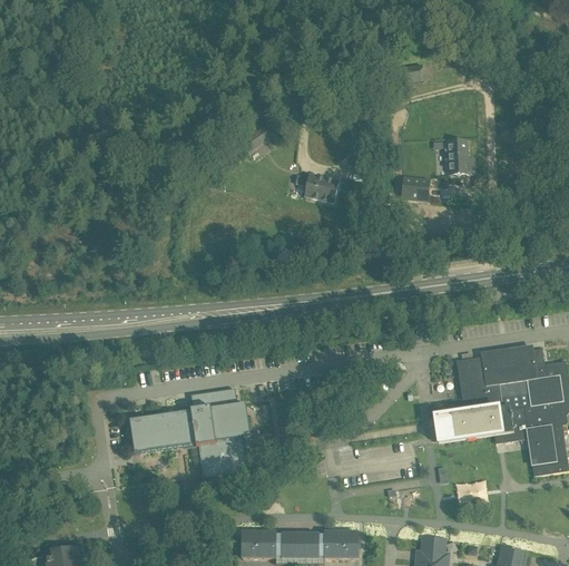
[(448,165),(448,173),(468,172),(468,169),(473,169),(472,156),(467,157),(466,138),(447,139),(447,147),(444,147),(445,165),(448,165)]
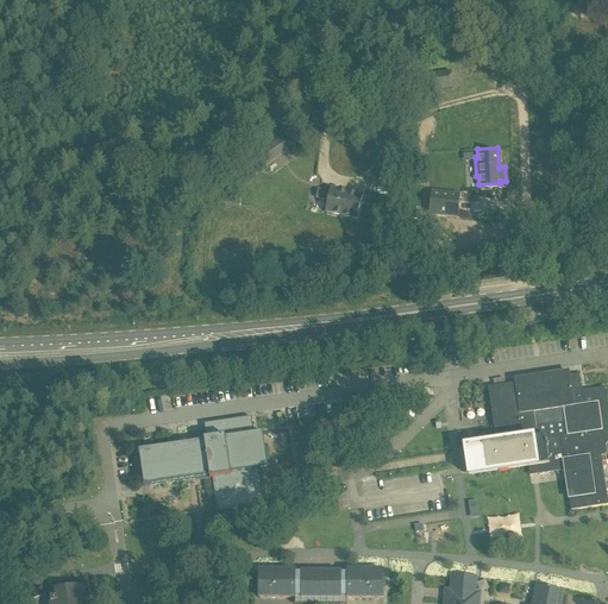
[(324,207),(356,214),(362,192),(330,184),(328,186),(323,184),(323,186),(317,184),(314,194),(326,196),(324,207)]
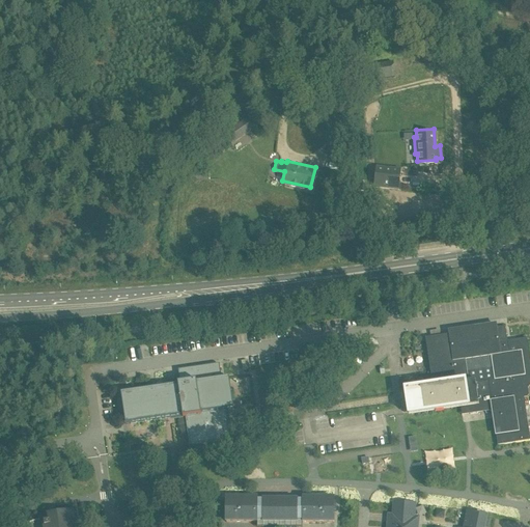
[(373,184),(397,186),(399,166),(375,164),(373,184)]
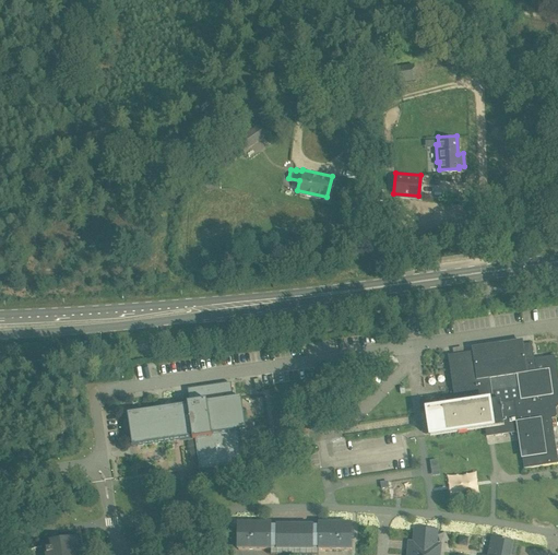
[(456,404),(431,409),(432,414),(428,414),(429,423),(434,422),(435,432),(484,424),(485,434),(518,428),(523,465),(557,460),(548,403),(556,402),(557,398),(557,380),(554,353),(533,356),(531,340),(522,342),(522,339),(471,346),(472,350),(449,353),(456,404)]
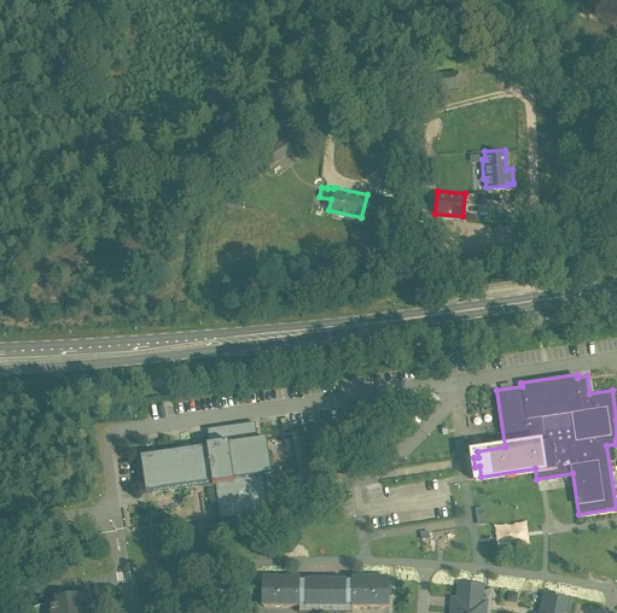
[(192,445),(146,453),(151,488),(198,480),(198,479),(211,477),(211,482),(215,480),(219,513),(267,506),(262,472),(271,471),(266,435),(256,436),(254,419),(207,426),(208,438),(192,441),(192,445)]
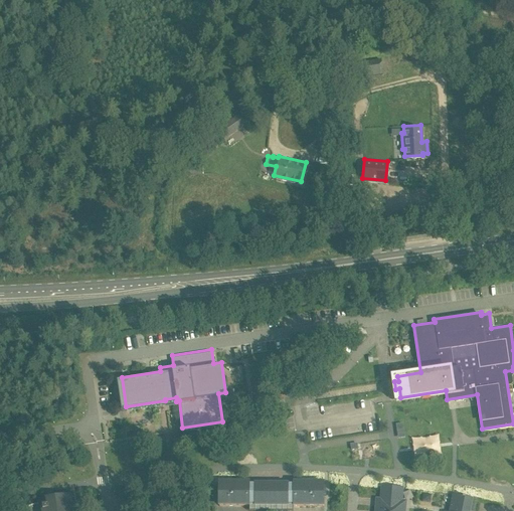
[(322,503),(322,490),(322,479),(292,479),(292,481),(288,481),(253,481),(248,481),(248,479),(218,479),(218,502),(248,502),(248,501),(253,501),(253,502),(287,503),(287,501),(292,502),(292,503),(322,503)]
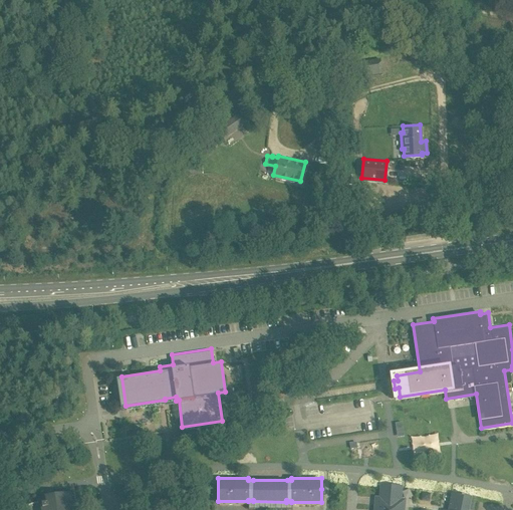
[(403,509),(404,503),(399,503),(400,484),(380,483),(379,501),(374,501),(373,509),(403,509)]
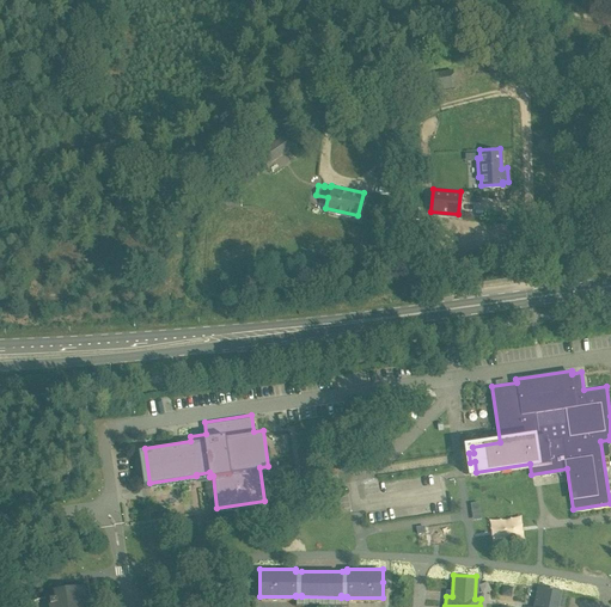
[(526,606),(556,606),(561,588),(549,586),(537,584),(533,606),(527,605),(526,606)]
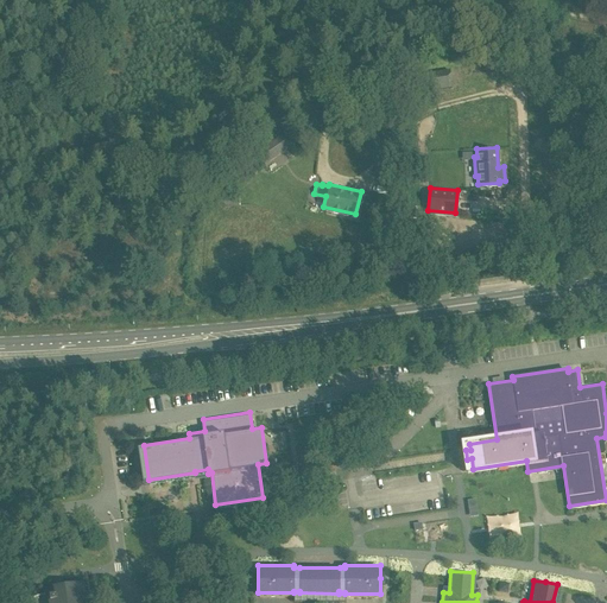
[(82,600),(80,582),(59,584),(61,591),(49,592),(50,602),(83,602),(83,600),(82,600)]
